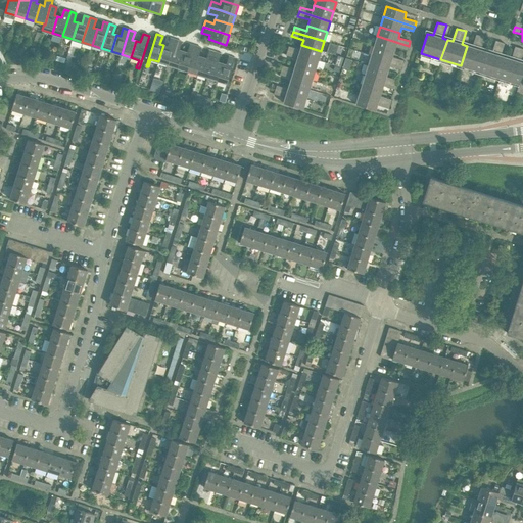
[(480,72),(486,52),(481,50),(485,37),(476,35),(472,47),(467,46),(461,65),(480,72)]
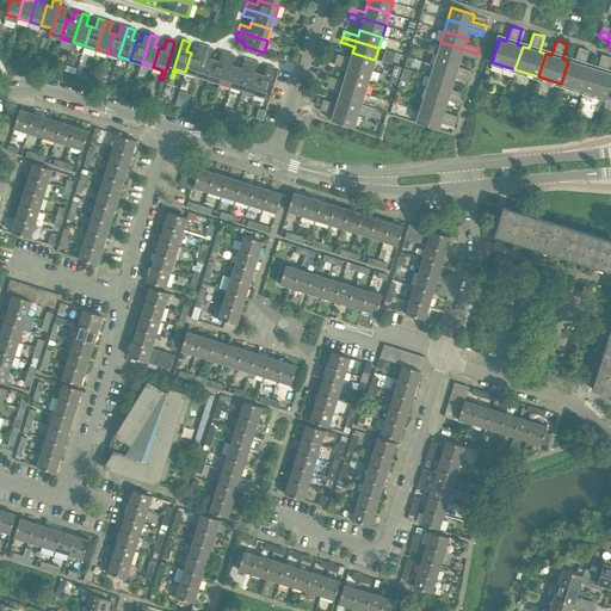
[(477,54),(440,42),(437,54),(460,61),(462,55),(475,59),(477,54)]
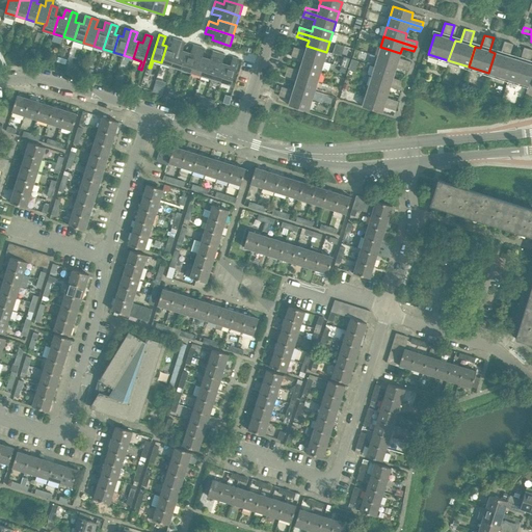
[(170,65),(179,41),(173,38),(170,47),(166,46),(161,62),(170,65)]
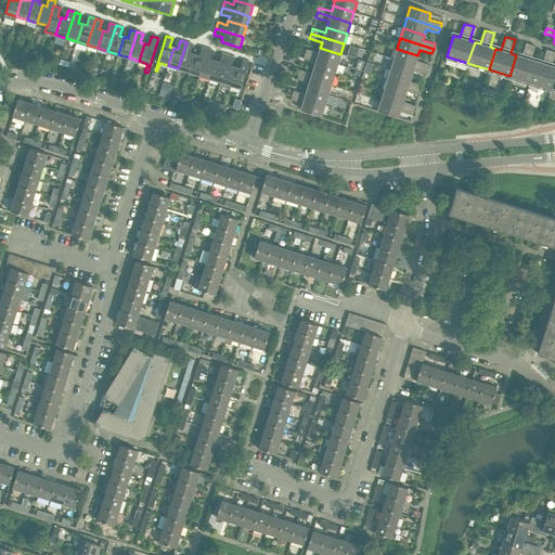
[(189,72),(194,54),(190,53),(193,44),(186,42),(178,68),(189,72)]
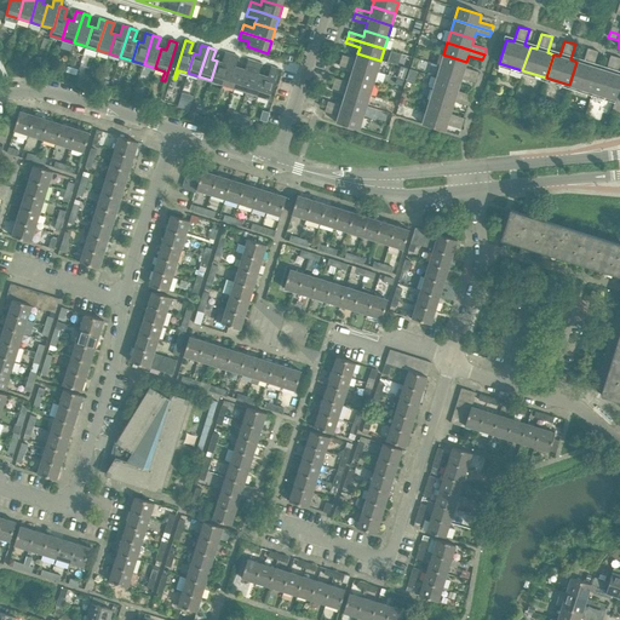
[(592,92),(600,69),(593,67),(598,51),(587,49),(583,63),(577,62),(569,85),(592,92)]
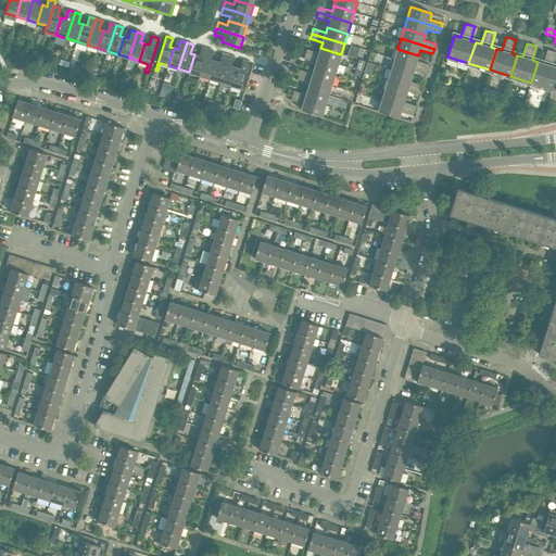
[(200,75),(207,49),(202,47),(199,55),(194,54),(189,72),(200,75)]
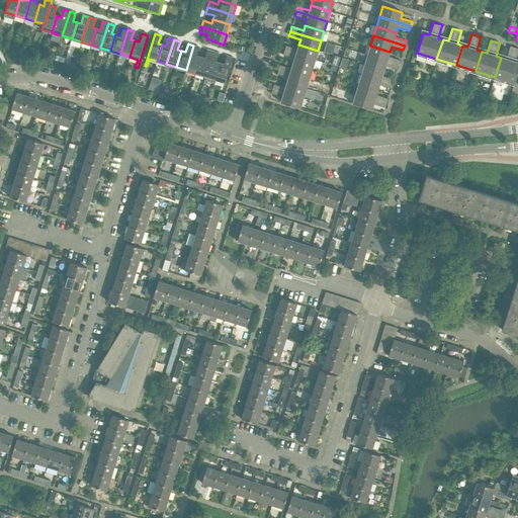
[(315,60),(318,51),(298,45),(297,50),(285,46),(284,51),(315,60)]
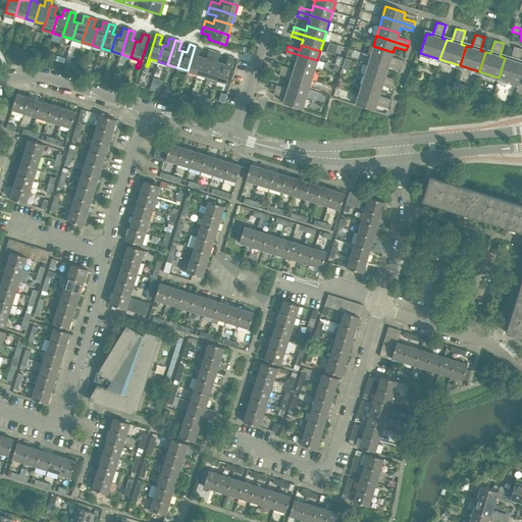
[(197,73),(202,57),(198,56),(201,48),(195,46),(188,70),(197,73)]
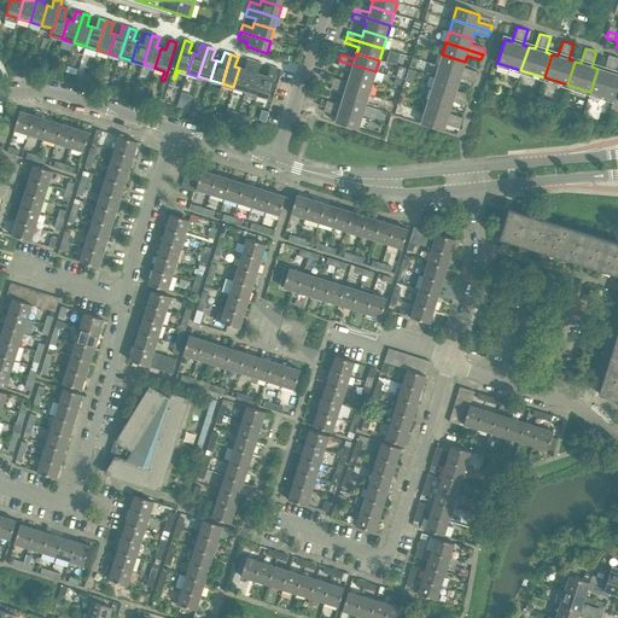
[(464,68),(465,62),(442,54),(438,65),(476,77),(477,71),(464,68)]
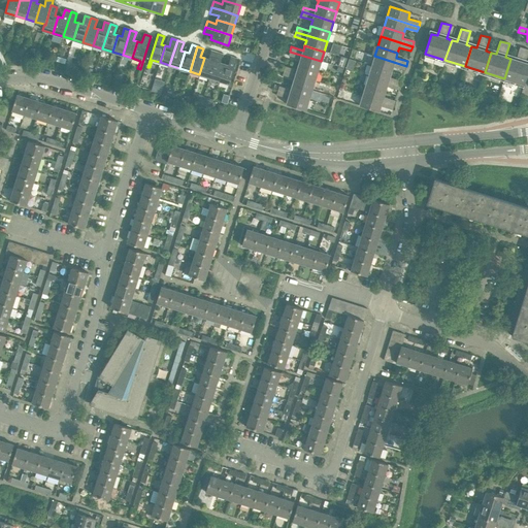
[(527,64),(525,63),(527,53),(527,50),(520,46),(516,60),(510,59),(504,78),(524,85),(521,95),(527,97),(527,64)]
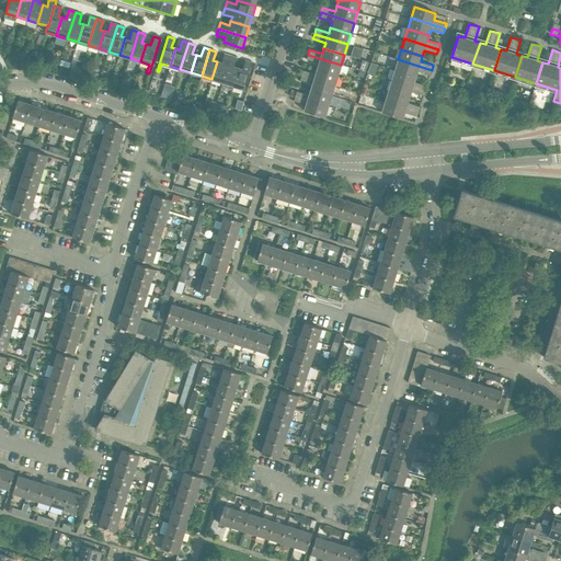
[(222,82),(230,56),(225,54),(221,63),(217,61),(212,79),(222,82)]
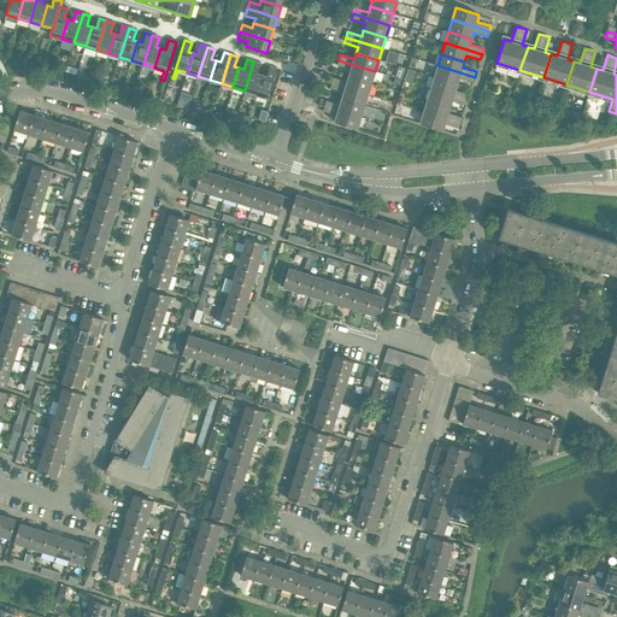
[(372,83),(375,71),(339,60),(336,65),(351,70),(348,76),(372,83)]
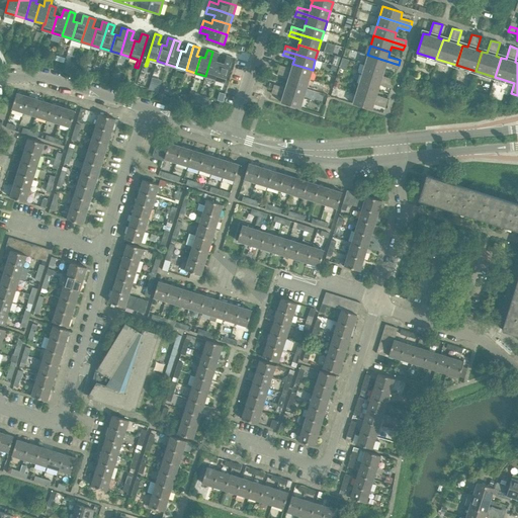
[(214,79),(220,63),(216,62),(219,54),(212,52),(205,76),(203,80),(213,83),(214,79)]
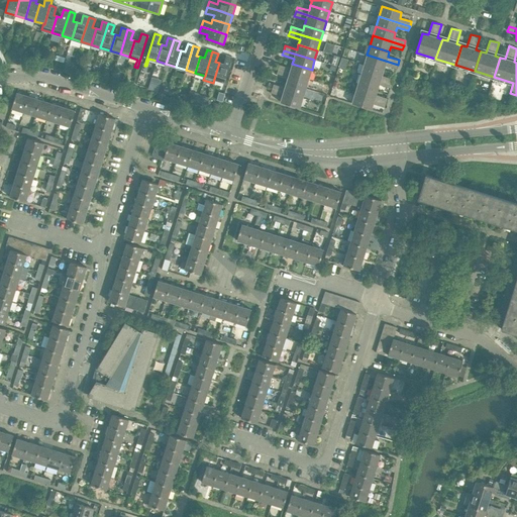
[(398,65),(367,55),(364,65),(383,71),(385,66),(396,69),(398,65)]
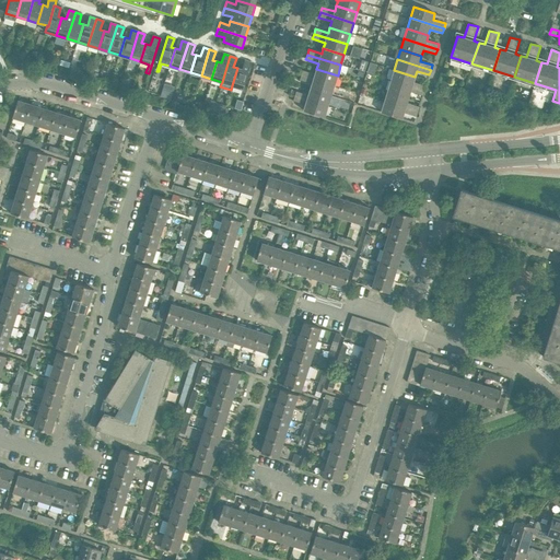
[(243,89),(252,62),(245,60),(242,69),(237,68),(232,85),(243,89)]
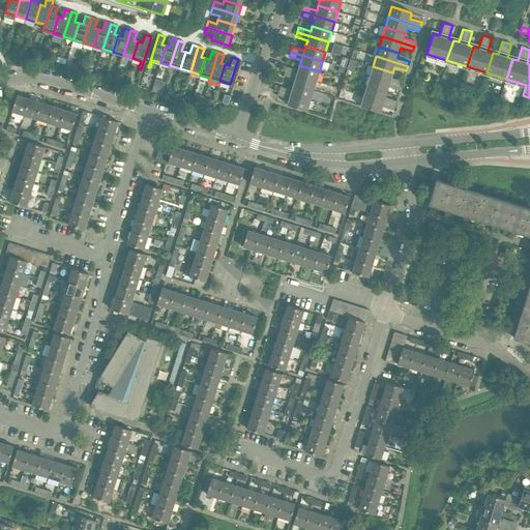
[(317,81),(320,71),(299,65),(298,70),(286,66),(285,71),(317,81)]
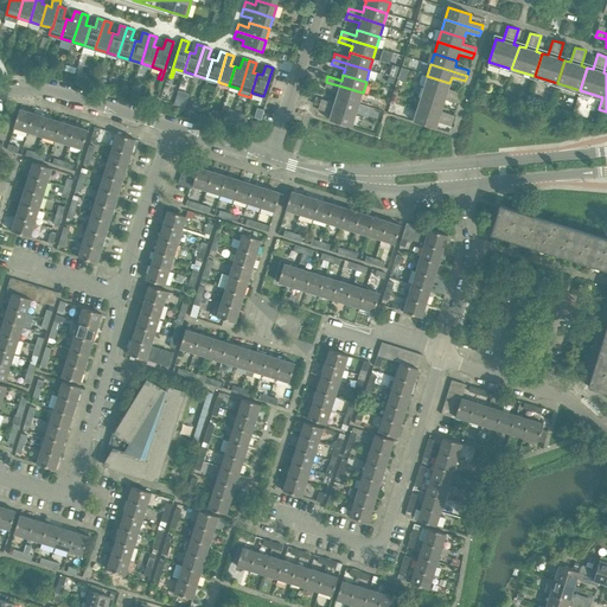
[(448,89),(449,83),(427,76),(423,87),(460,98),(461,93),(448,89)]
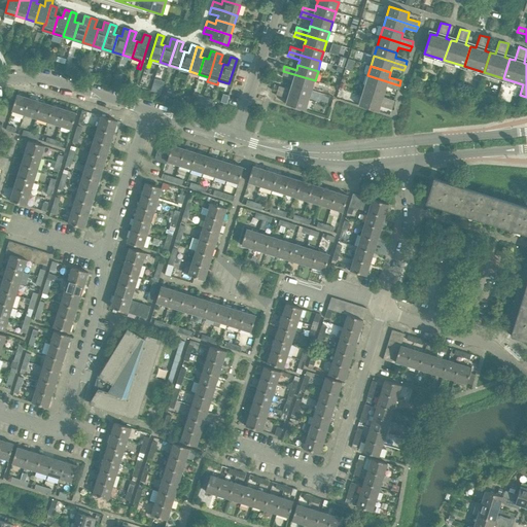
[(312,91),(315,80),(283,71),(282,75),(293,79),(291,84),(312,91)]
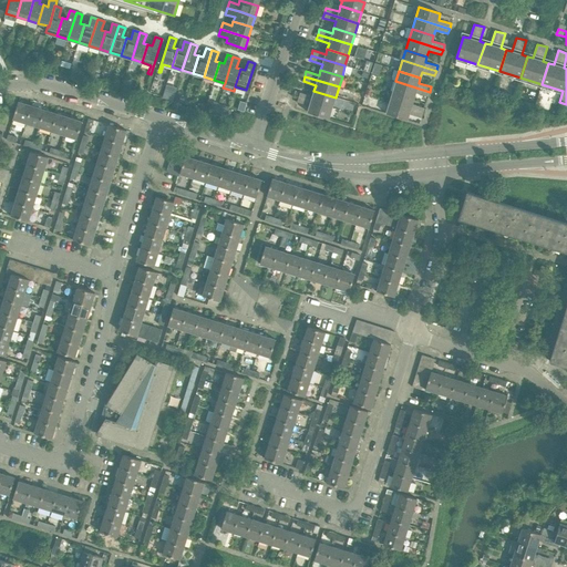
[(430,92),(395,81),(392,92),(413,99),(415,93),(428,98),(430,92)]
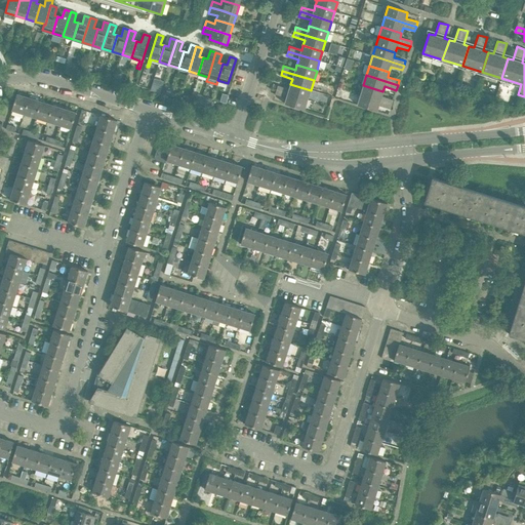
[(308,99),(311,90),(290,84),(289,89),(277,85),(276,90),(308,99)]
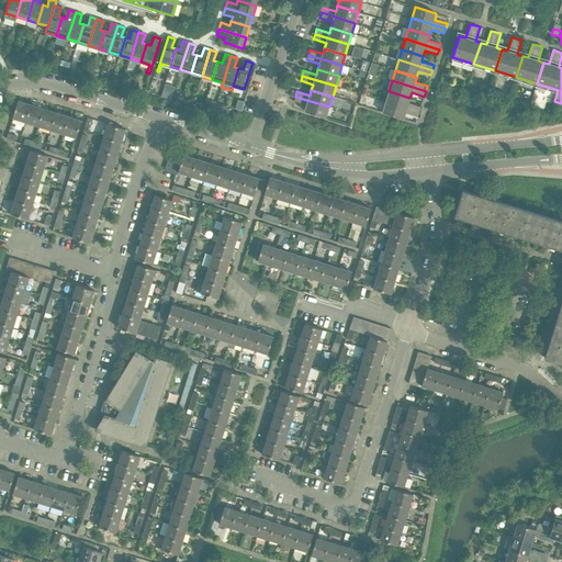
[(408,103),(409,98),(389,91),(385,102),(419,112),(420,108),(408,103)]
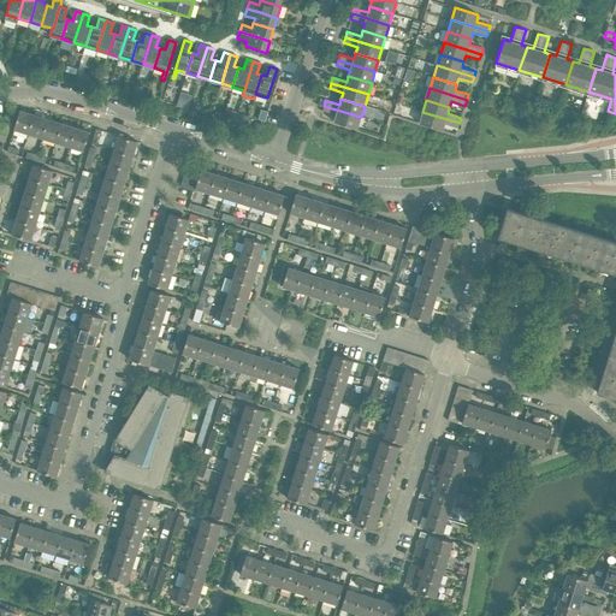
[(356,129),(361,117),(324,106),(323,111),(336,116),(333,122),(356,129)]
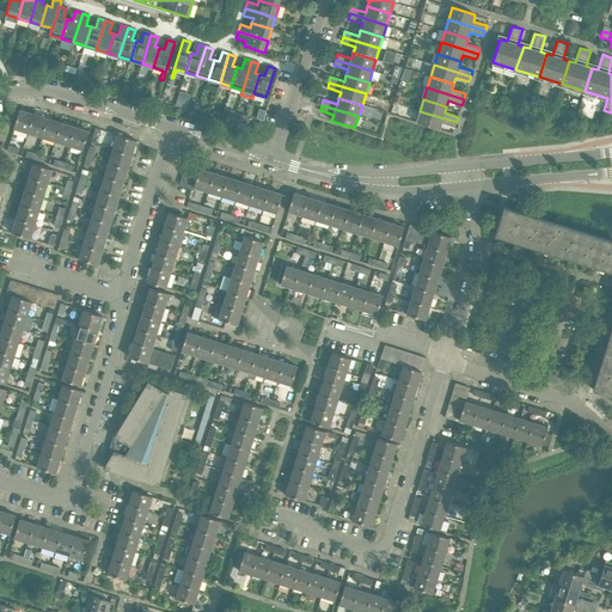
[(28,133),(34,114),(19,110),(13,129),(28,133)]
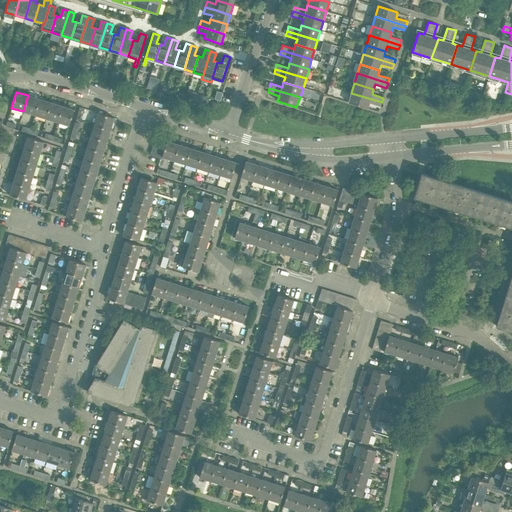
[(382,102),(351,93),(348,102),(367,108),(369,103),(381,107),(382,102)]
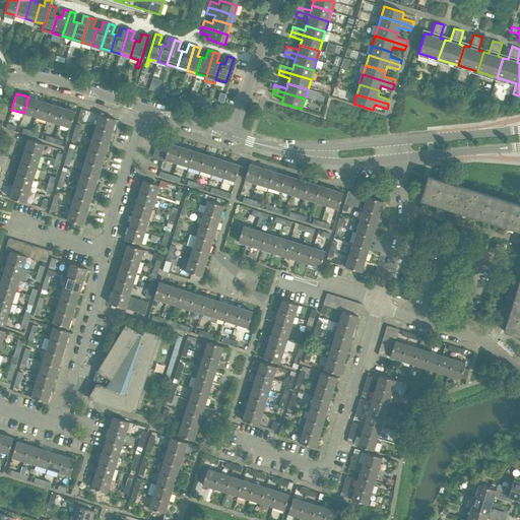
[(36,117),(41,101),(28,96),(23,113),(36,117)]
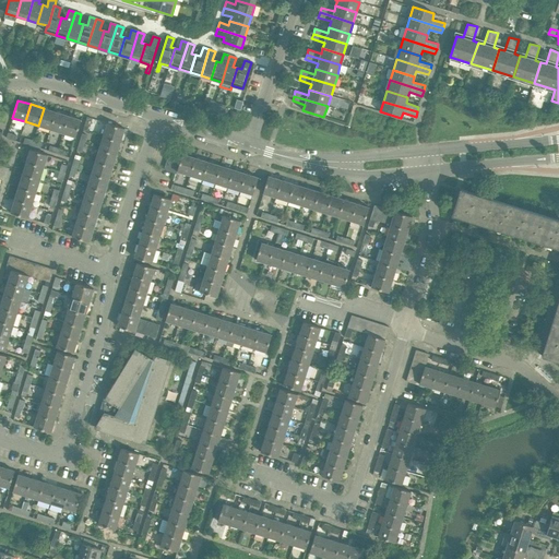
[(50,129),(56,113),(44,108),(38,126),(50,129)]
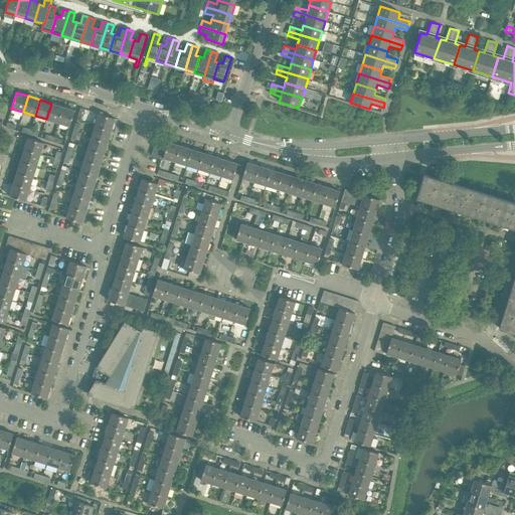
[(57,123),(62,107),(51,104),(46,119),(57,123)]
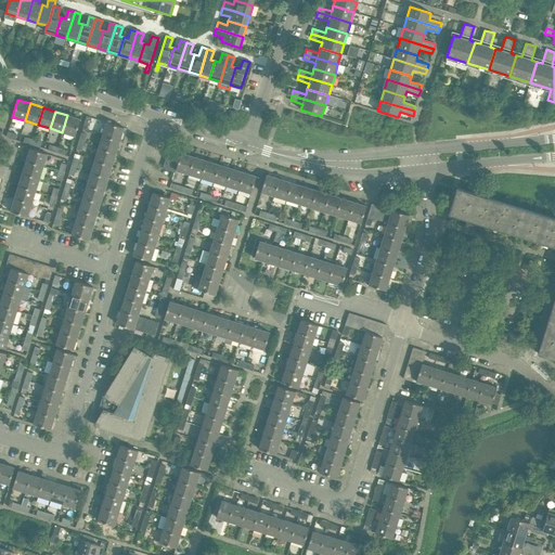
[(75,137),(80,119),(67,115),(62,132),(75,137)]
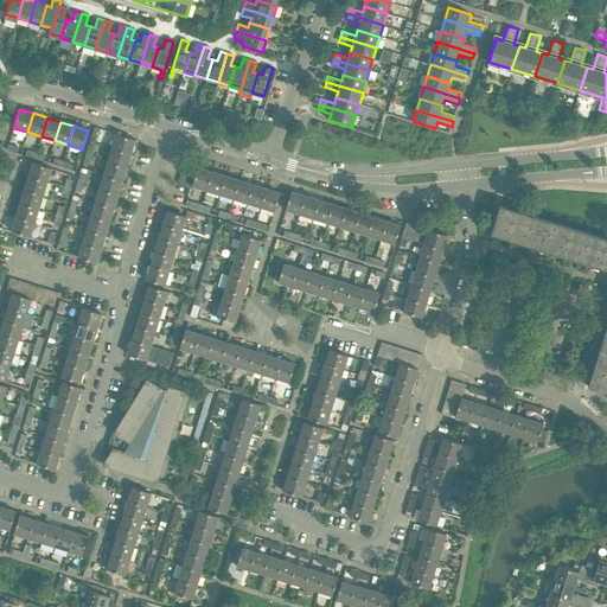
[(131,154),(135,140),(116,134),(113,148),(131,154)]
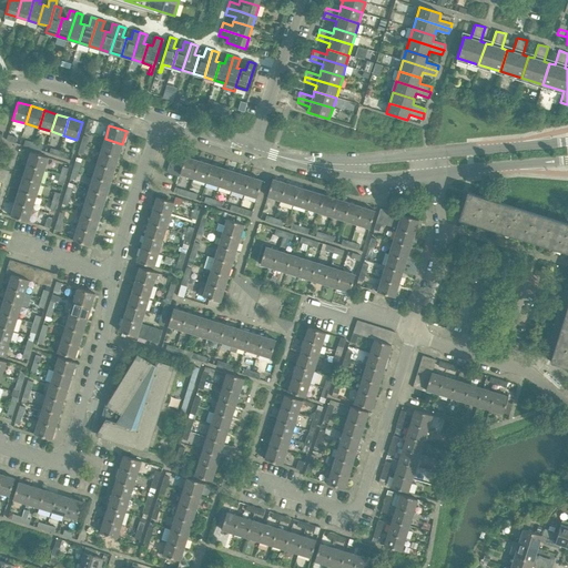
[(119,156),(122,144),(105,139),(101,151),(119,156)]
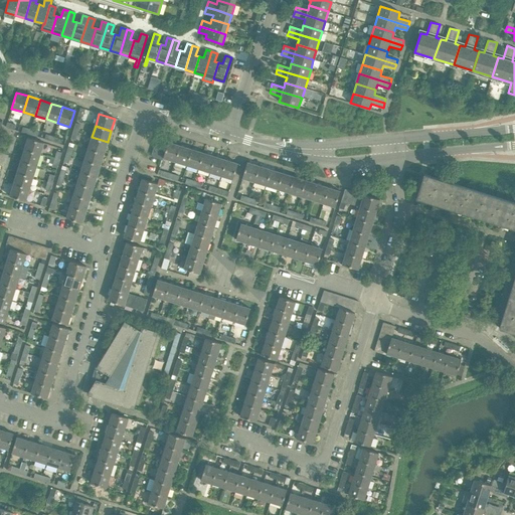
[(104,154),(108,142),(92,137),(88,149),(104,154)]
